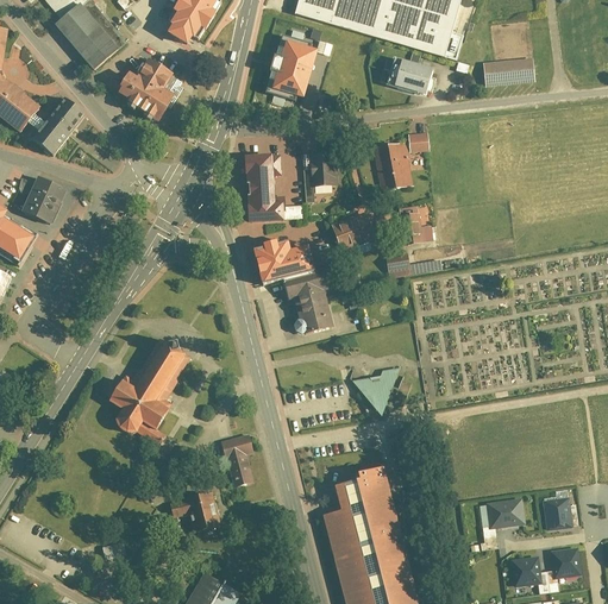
[(42,21),(81,67),(111,42),(76,1),(77,0),(42,0),(52,12),(42,21)]
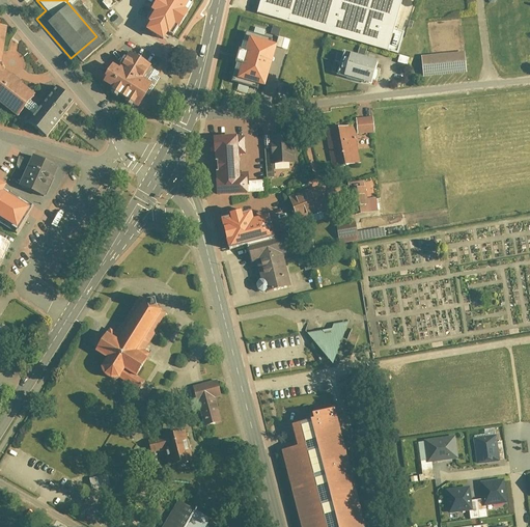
[(157,0),(146,17),(151,20),(147,27),(163,36),(168,28),(174,32),(194,2),(192,0),(157,0)]
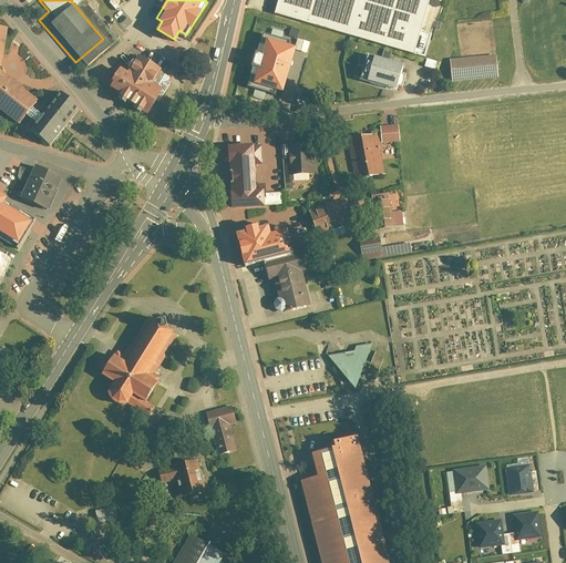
[(281,0),(278,13),(425,54),(433,31),(423,28),(431,0),(281,0)]
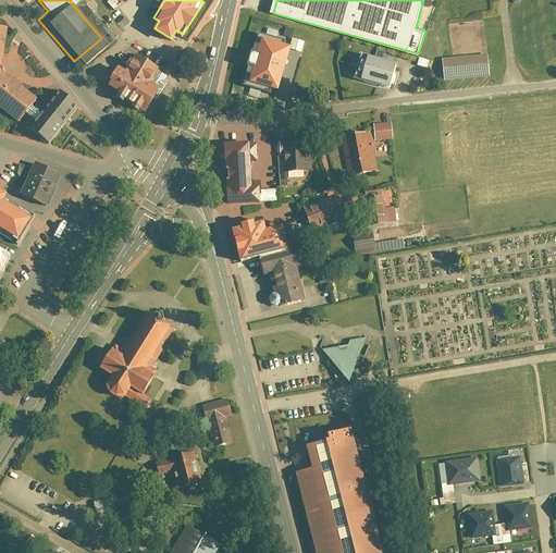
[(0,107),(13,118),(33,94),(0,68),(0,37),(3,20),(0,19),(0,107)]
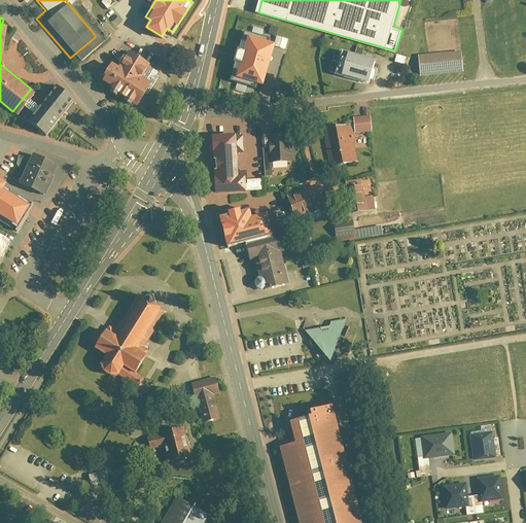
[(275,44),(286,46),(288,37),(277,34),(275,44)]
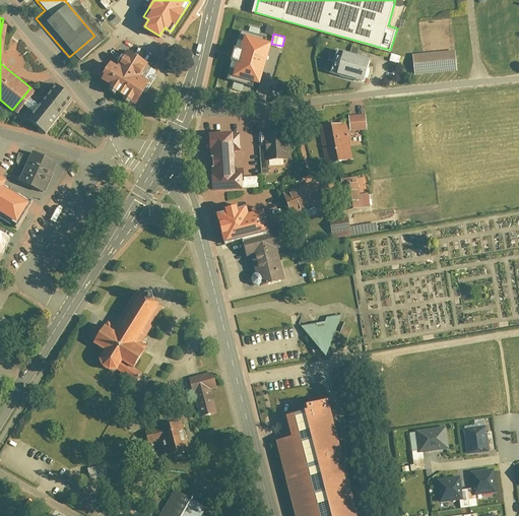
[(259,82),(270,43),(243,36),(232,75),(259,82)]
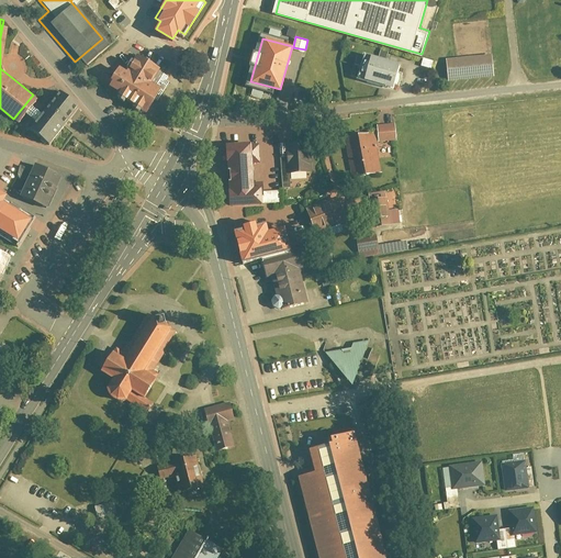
[(115,92),(146,110),(164,78),(156,74),(159,67),(135,53),(126,69),(119,66),(111,80),(114,81),(111,86),(116,89),(115,92)]
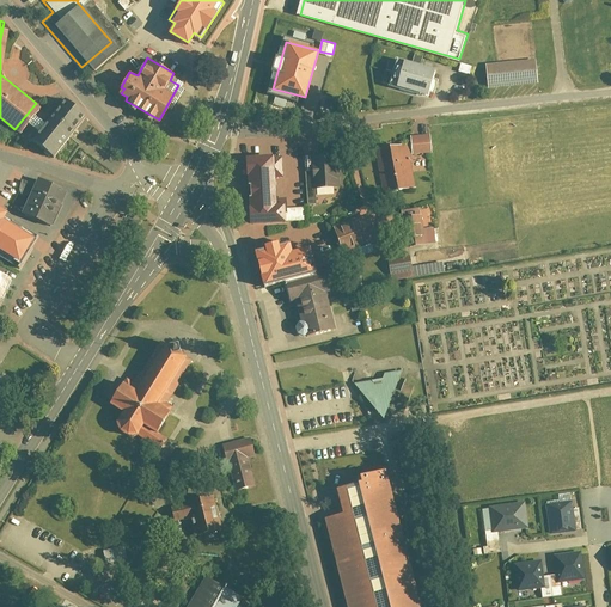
[(389,85),(393,86),(399,59),(395,57),(389,85)]
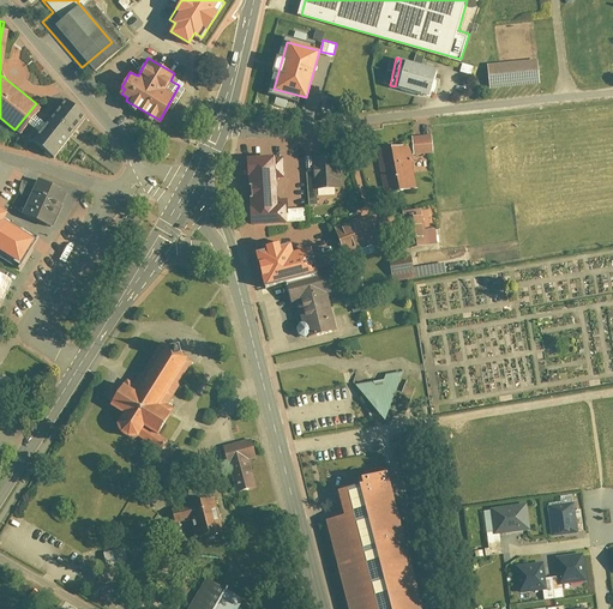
[(538,58),(490,64),(493,86),(540,82),(538,58)]
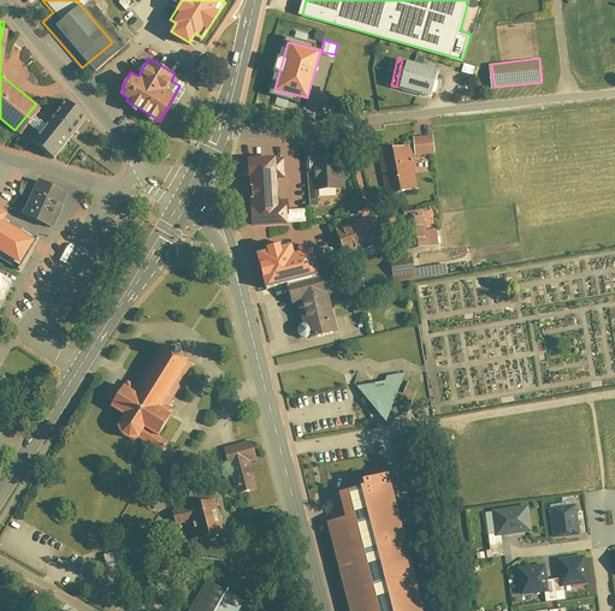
[(441,71),(407,61),(400,87),(433,96),(435,90),(439,92),(443,77),(439,76),(441,71)]
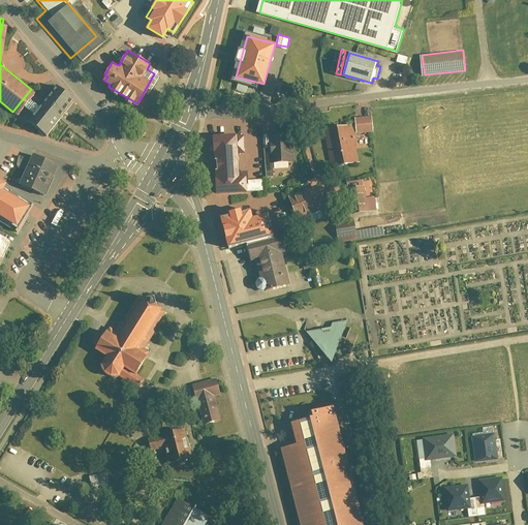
[(399,53),(397,60),(407,62),(409,55),(399,53)]
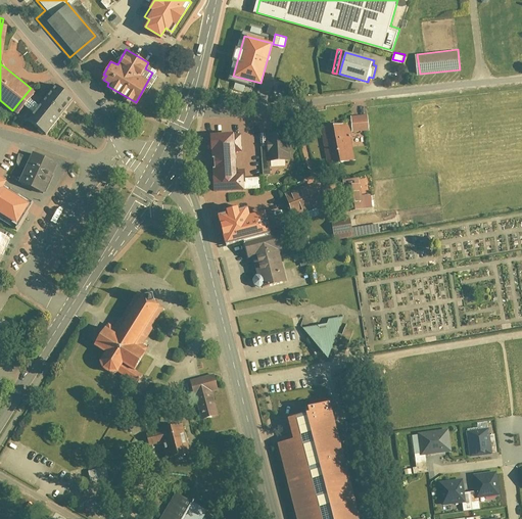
[(45,132),(74,98),(56,84),(28,118),(45,132)]
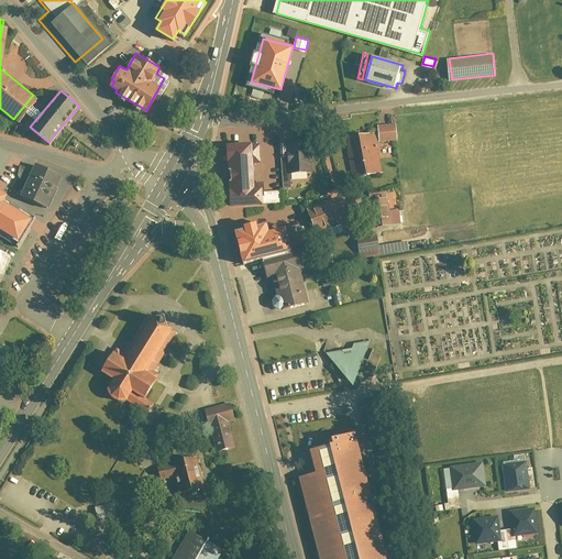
[(383,122),(385,136),(399,134),(397,120),(383,122)]
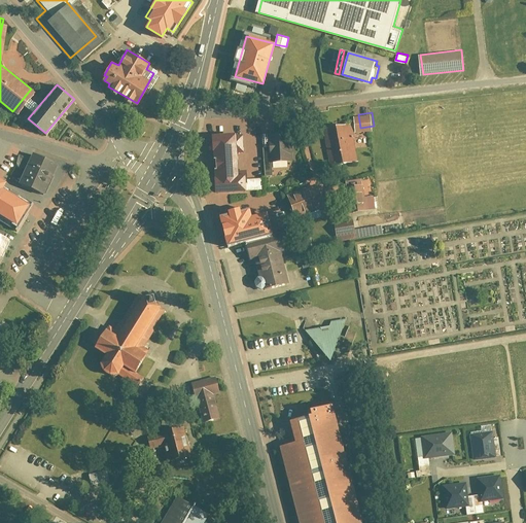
[(325,125),(334,165),(359,160),(350,119),(325,125)]
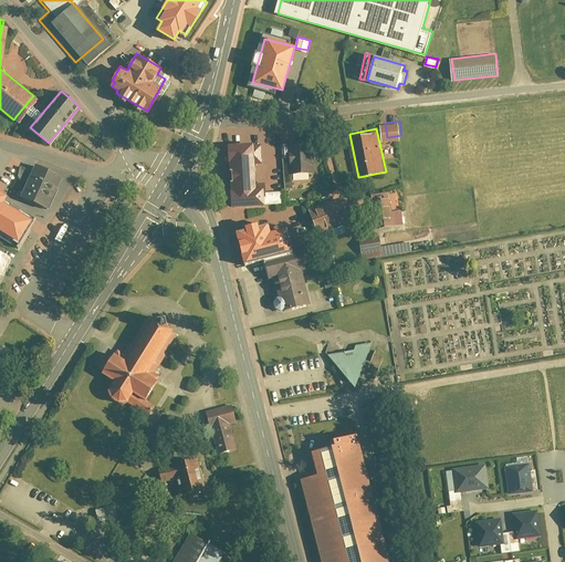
[(254,143),(228,145),(231,195),(258,193),(254,143)]
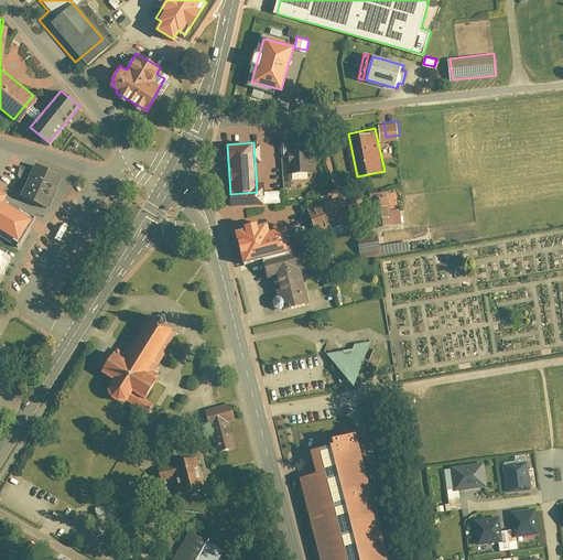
[(290,175),(311,173),(309,142),(288,144),(290,175)]
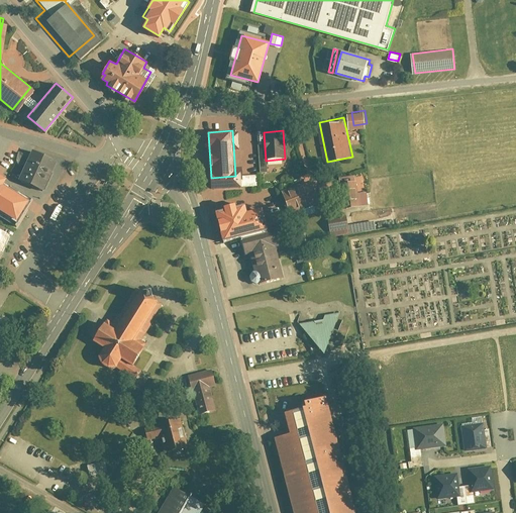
[(10,178),(38,190),(52,161),(24,148),(0,136),(0,156),(16,164),(10,178)]
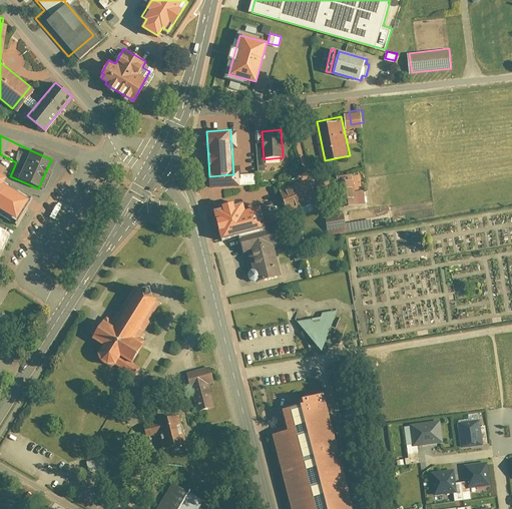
[(289,208),(317,199),(311,180),(282,189),(289,208)]
